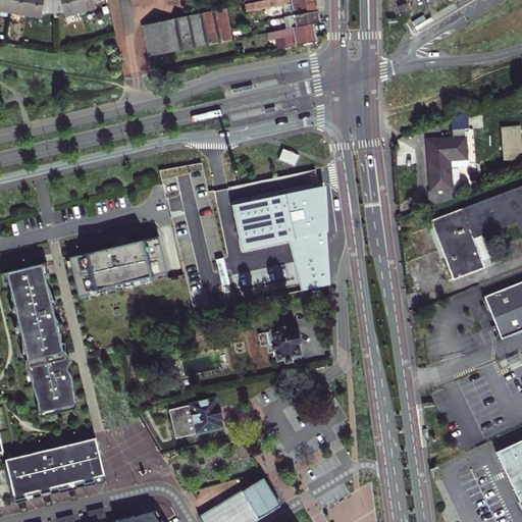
[(0,0),(0,10),(10,12),(11,0),(0,0)]
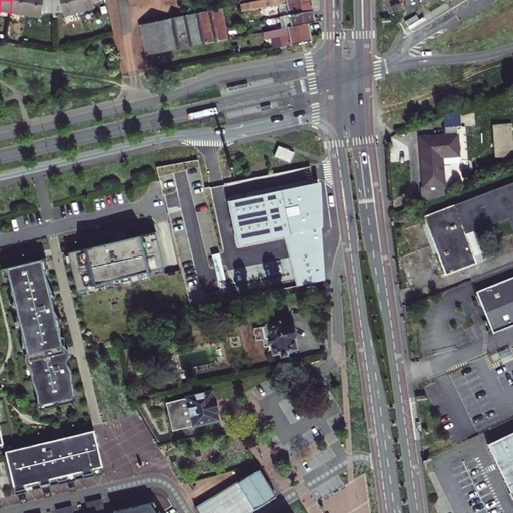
[(11,0),(10,12),(25,15),(26,0),(11,0)]
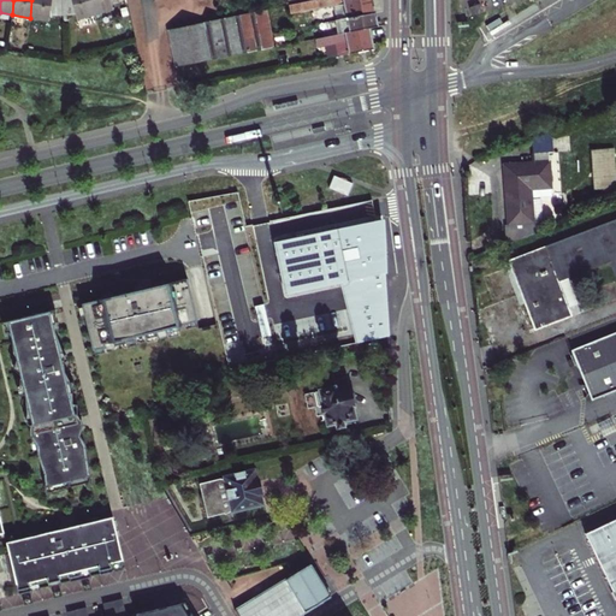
[(31,0),(30,18),(48,22),(49,17),(63,16),(61,0),(31,0)]
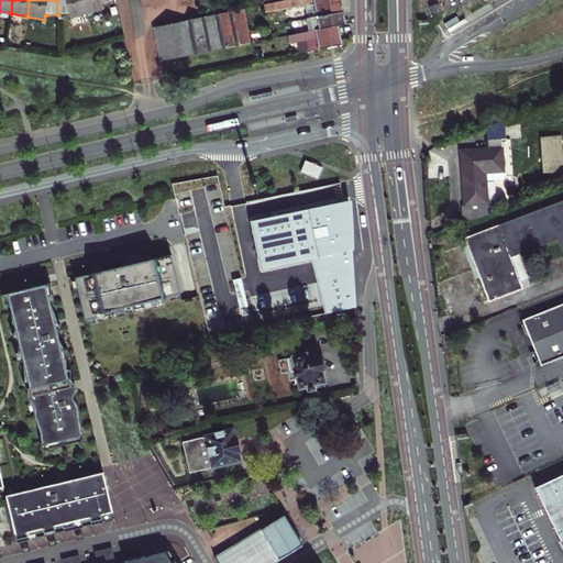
[(70,18),(87,13),(83,0),(56,0),(57,14),(69,14),(70,18)]
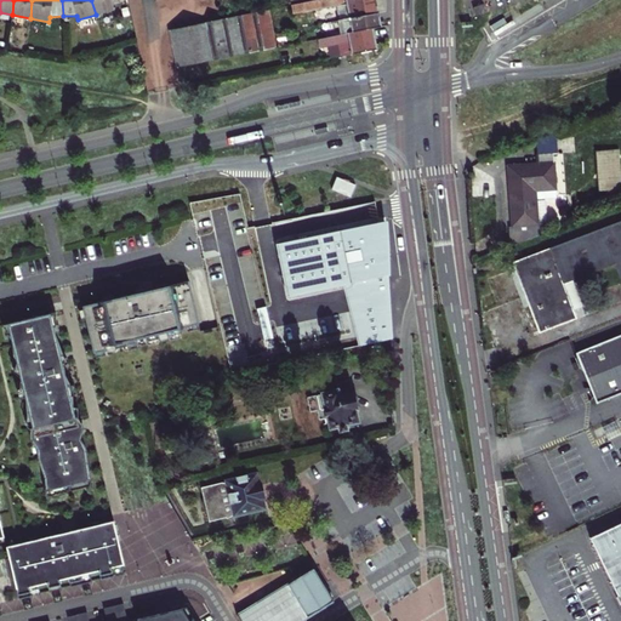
[(91,0),(96,15),(114,10),(113,5),(121,3),(119,0),(91,0)]
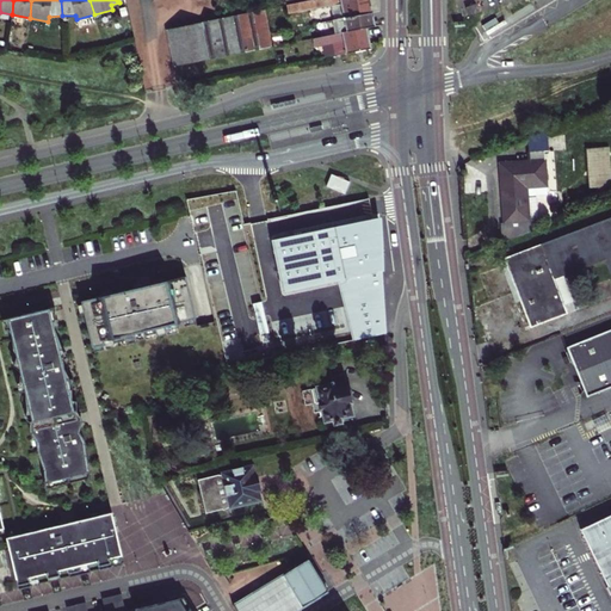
[(313,0),(287,6),(289,14),(332,6),(333,11),(341,10),(344,18),(371,13),(369,1),(369,0),(313,0)]
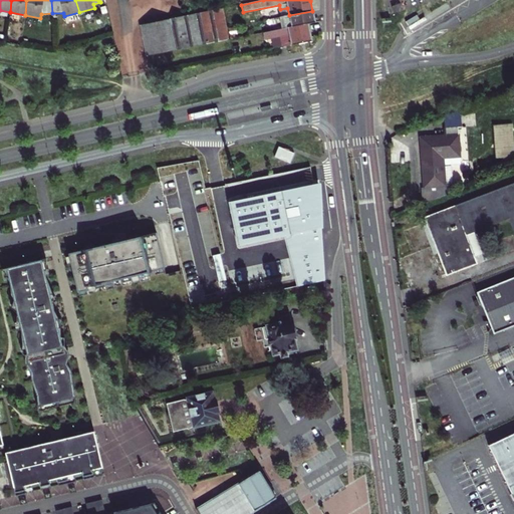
[(393,4),(396,13),(405,10),(402,1),(393,4)]
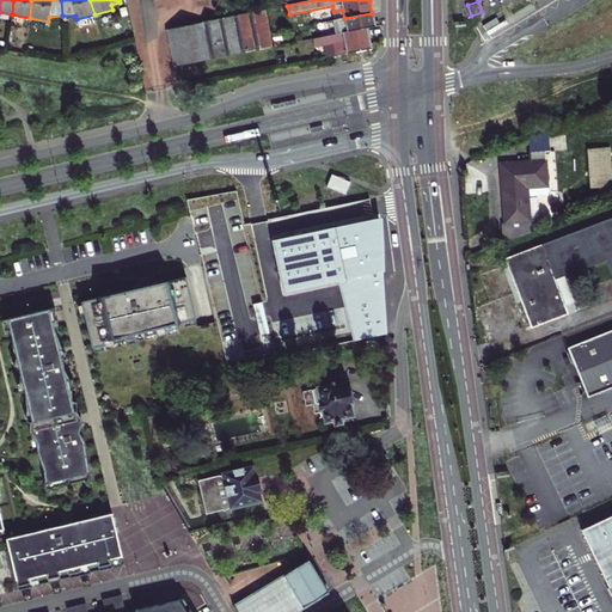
[(334,11),(335,20),(344,18),(342,10),(334,11)]
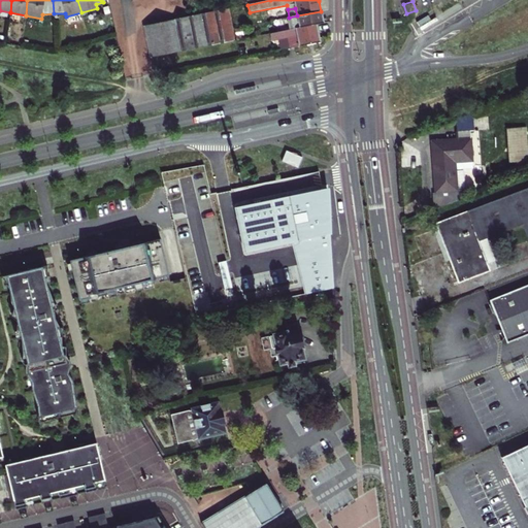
[(227,9),(186,18),(144,26),(143,26),(150,58),(234,41),(231,29),(227,9)]
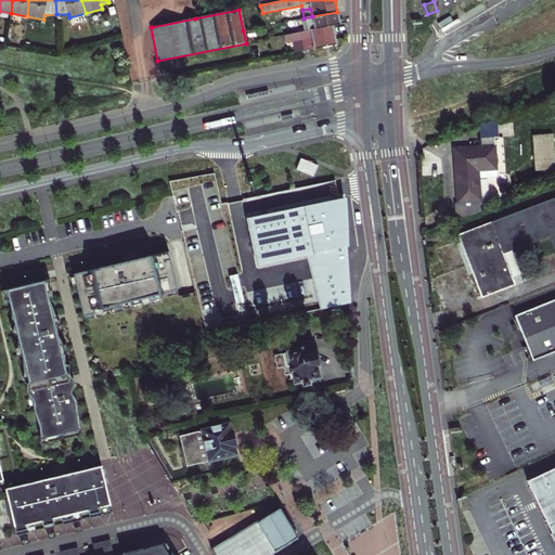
[(337,12),(312,16),(304,18),(302,18),(305,31),(333,26),(340,24),(339,17),(337,12)]
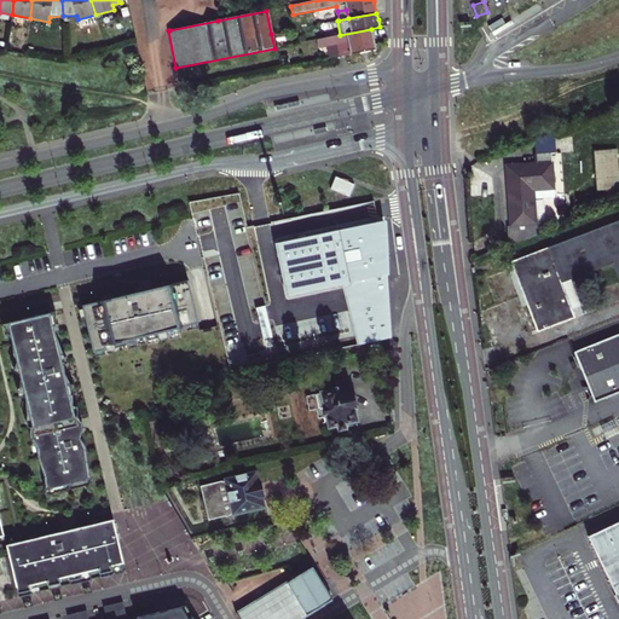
[(366,51),(375,50),(372,39),(371,29),(340,35),(322,39),(323,47),(339,45),(341,57),(366,51)]
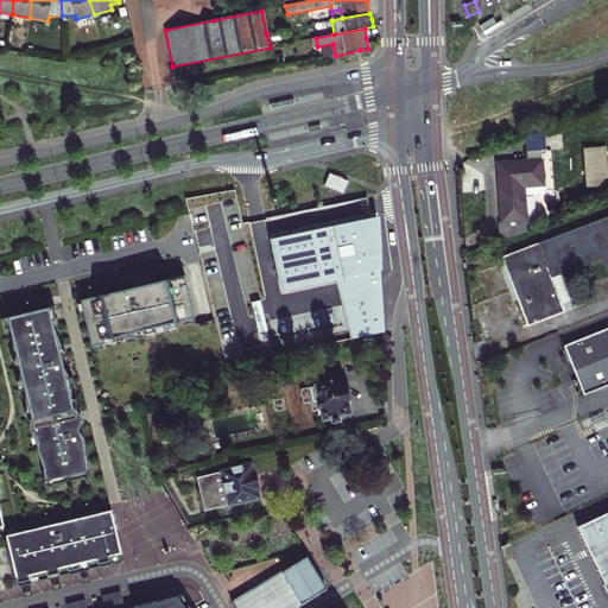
[(542,151),(546,151),(545,131),(526,137),(527,162),(502,163),(504,182),(500,183),(502,210),(505,238),(511,238),(532,229),(531,219),(526,219),(526,211),(525,187),(544,185),(542,151)]
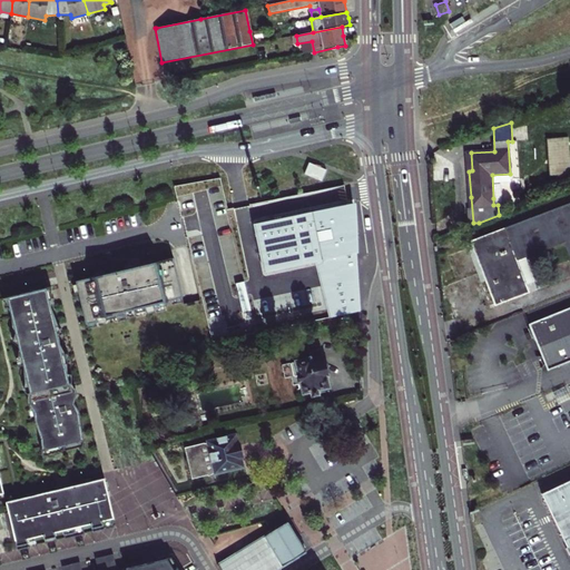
[(327,169),(311,161),(306,174),(323,180),(327,169)]
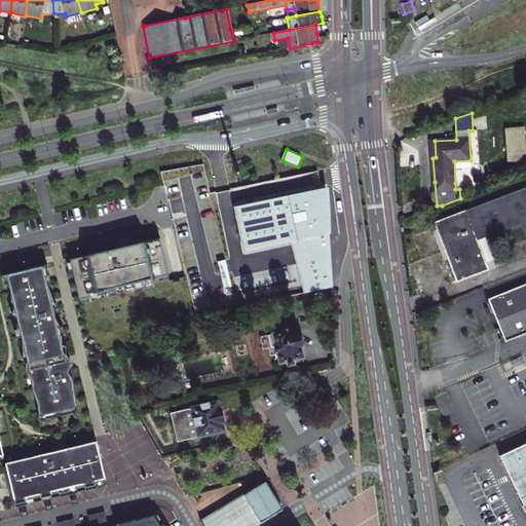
[(235,207),(245,251),(290,241),(303,293),(332,287),(325,187),(235,207)]
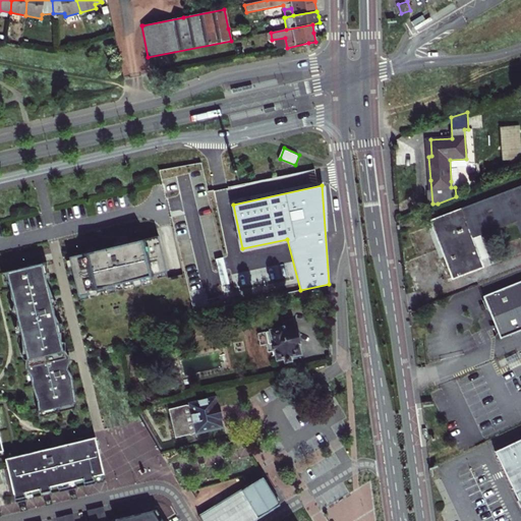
[(520,185),(436,219),(441,233),(437,235),(445,257),(454,280),(484,268),(482,261),(489,257),(481,235),(516,222),(520,234),(520,185)]
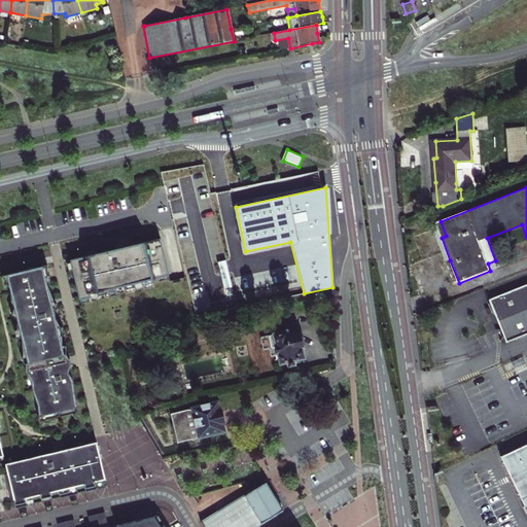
[(435,222),(442,238),(446,236),(441,221),(435,222)]
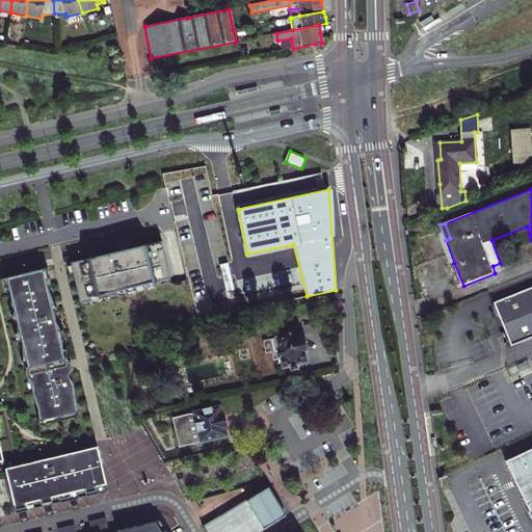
[(71,264),(80,304),(91,301),(90,298),(106,294),(107,298),(118,295),(117,292),(125,290),(126,293),(136,291),(136,288),(142,286),(143,289),(155,287),(154,283),(171,278),(162,242),(126,250),(120,251),(71,264)]
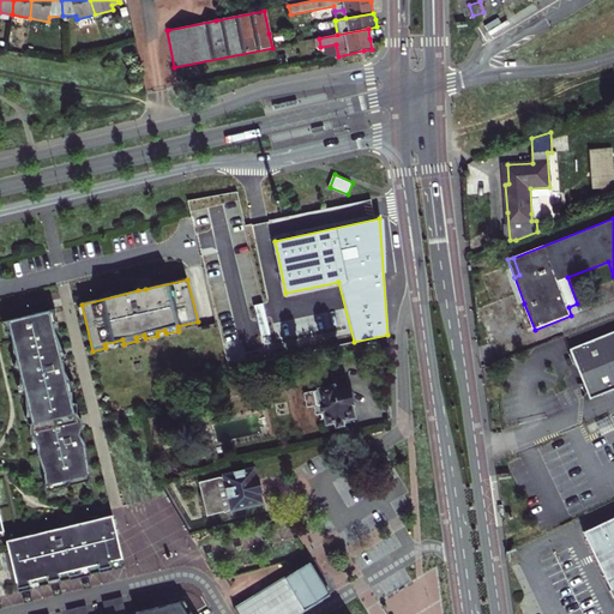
[(262,304),(253,306),(260,336),(269,335),(262,304)]
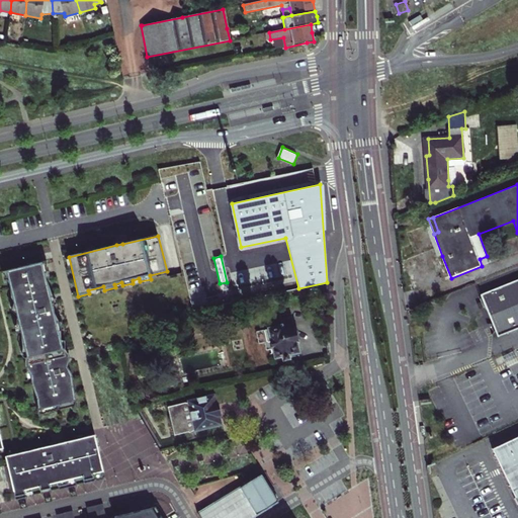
[(42,263),(6,271),(39,410),(75,402),(67,367),(71,358),(63,349),(54,311),(57,299),(50,291),(42,263)]
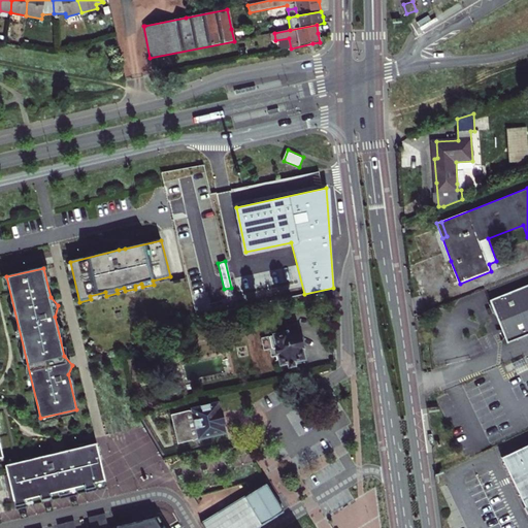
[(527,285),(491,300),(499,322),(508,342),(527,334),(527,285)]
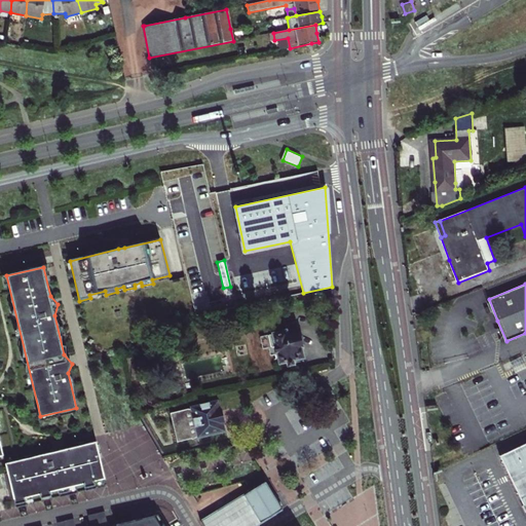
[(300,334),(298,323),(285,326),(286,331),(270,334),(273,346),(277,345),(279,351),(282,363),(286,362),(294,360),(304,357),(302,346),(303,346),(300,334)]
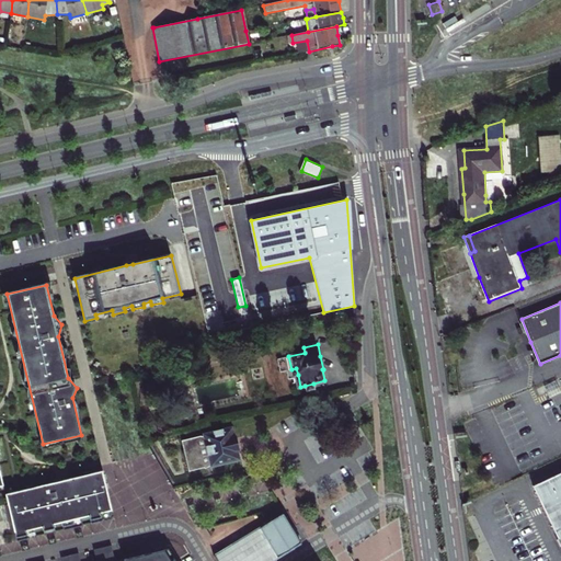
[(288,356),(277,358),(281,371),(288,370),(289,377),(298,375),(296,368),(292,369),(288,356)]
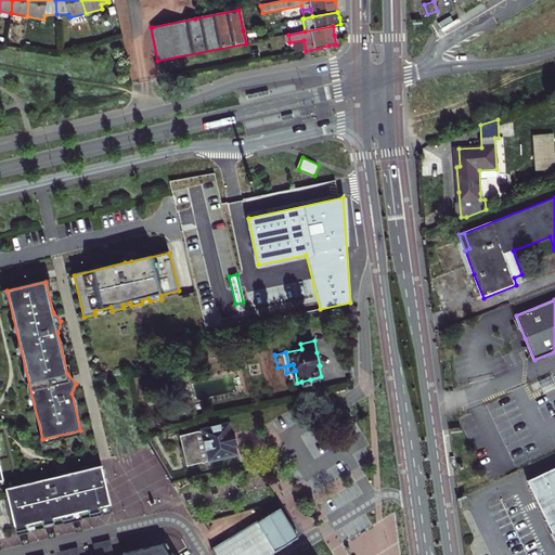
[(211,427),(211,428),(180,436),(188,466),(203,462),(203,464),(206,461),(236,454),(235,449),(234,443),(235,443),(233,434),(231,434),(229,424),(221,426),(220,425),(211,427)]
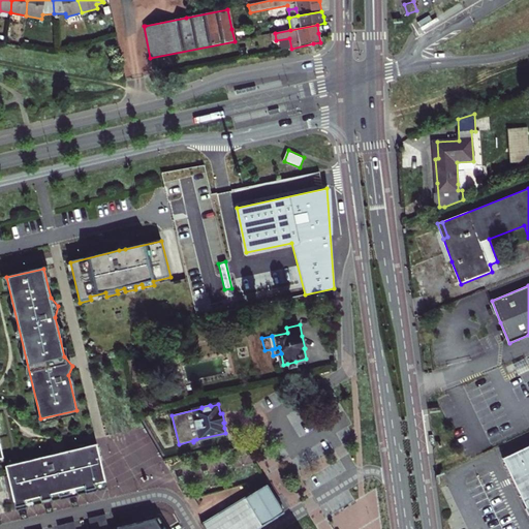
[(5,466),(14,507),(26,504),(25,500),(39,497),(40,501),(52,498),(51,494),(58,492),(59,496),(69,494),(68,490),(84,487),(85,490),(95,488),(95,484),(105,481),(96,444),(60,453),(60,456),(55,457),(54,454),(5,466)]
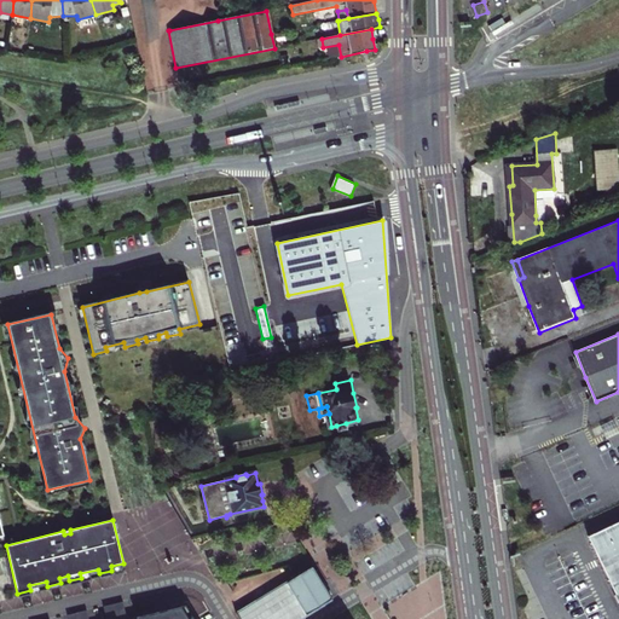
[(618,521),(589,537),(618,600),(618,521)]
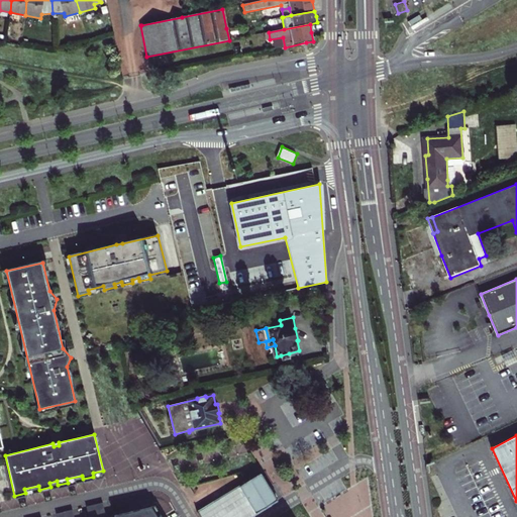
[(199,516),(249,516),(277,501),(261,474),(228,493),(197,512),(198,515),(199,516)]
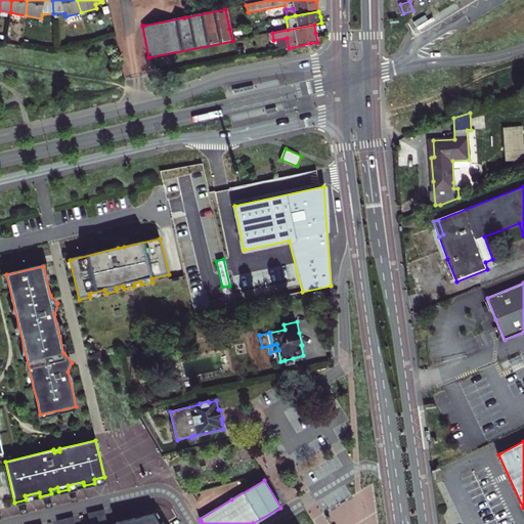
[(106,523),(104,513),(96,515),(98,523),(106,523)]
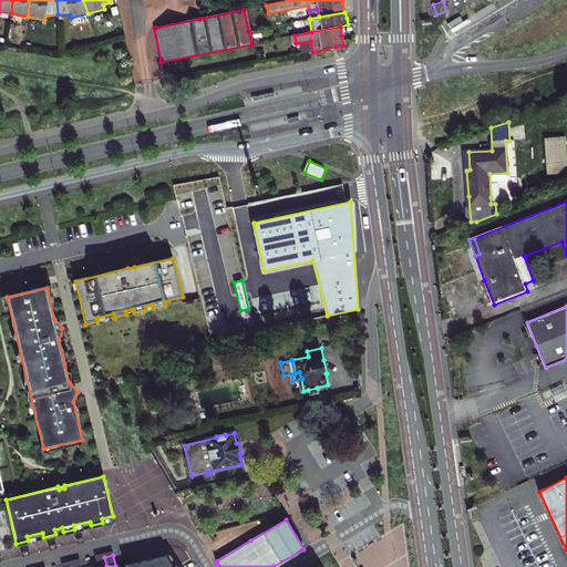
[(176,566),(169,555),(161,557),(125,566),(176,566)]
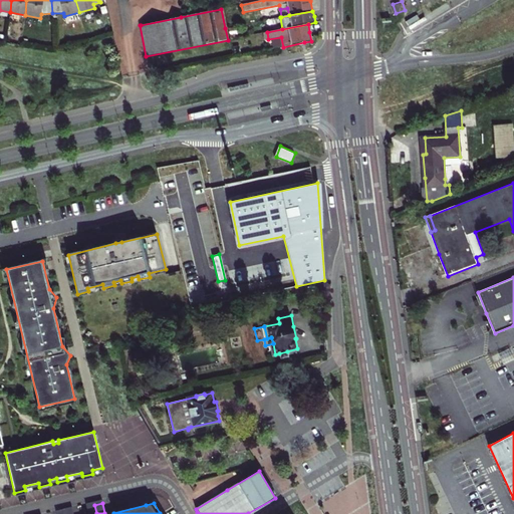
[(96,513),(94,505),(86,506),(87,513),(96,513)]
